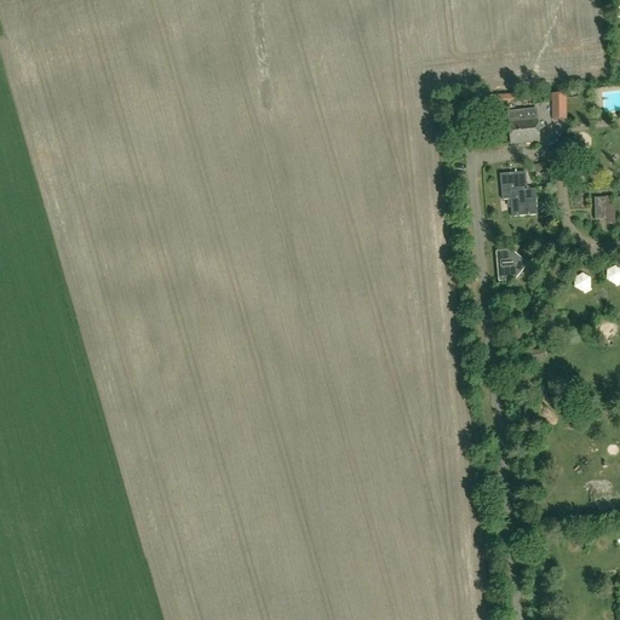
[(552,120),(567,120),(566,95),(551,95),(552,120)]
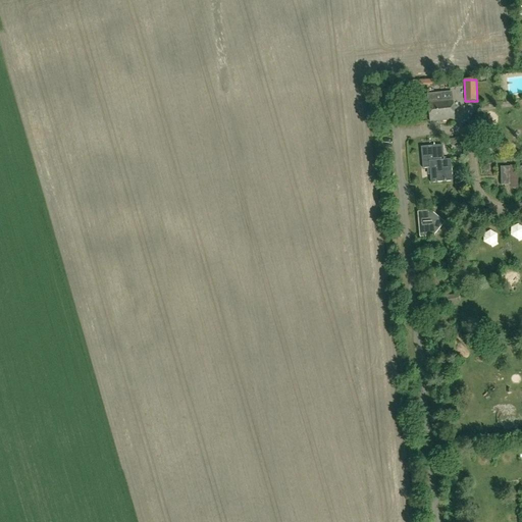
[(450,99),(449,92),(427,94),(430,121),(455,119),(453,99),(450,99)]
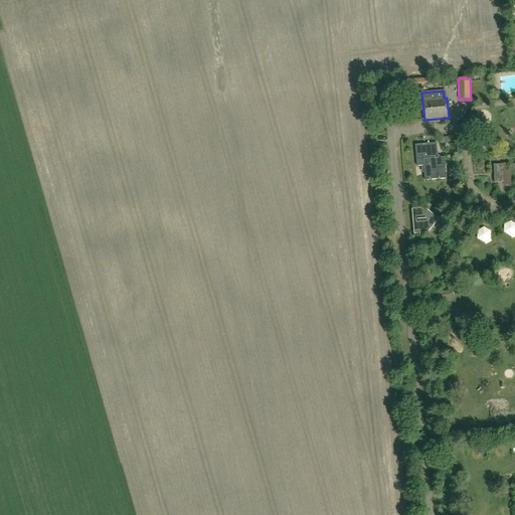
[(438,158),(437,143),(415,145),(416,166),(423,165),(424,180),(447,178),(445,157),(438,158)]
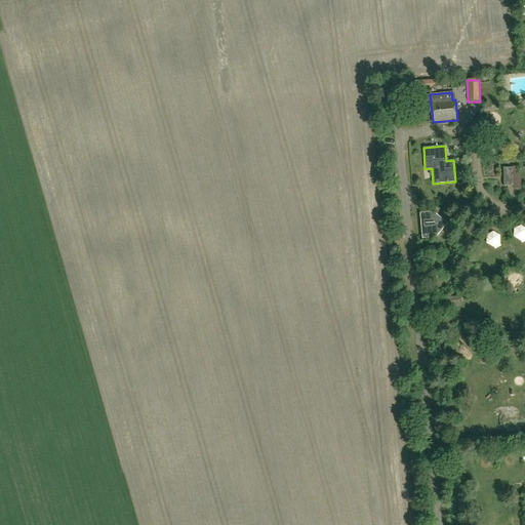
[(503,187),(514,187),(513,168),(502,168),(503,187)]
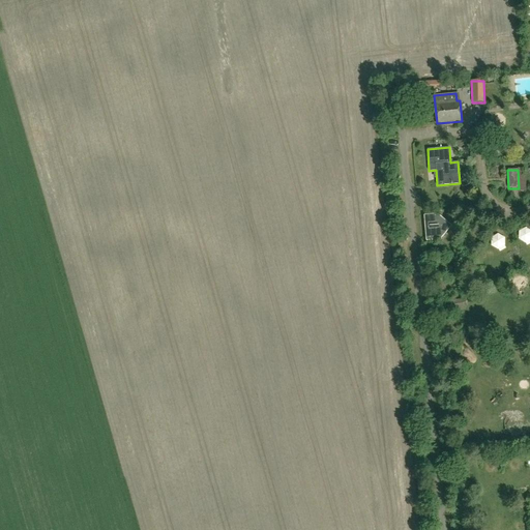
[(427,240),(442,239),(441,237),(451,225),(439,214),(439,213),(423,214),(427,240)]
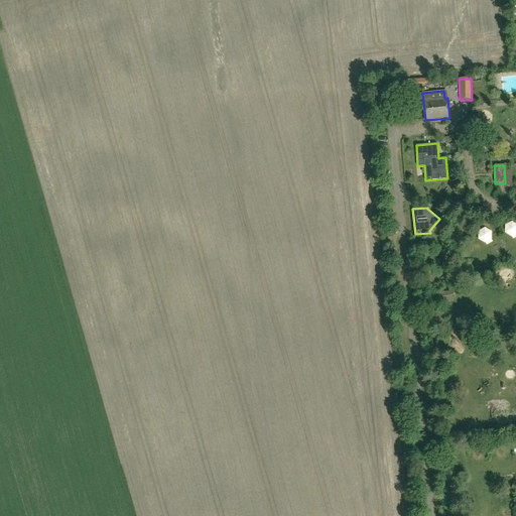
[(491,248),(498,235),(487,229),(480,241),(491,248)]
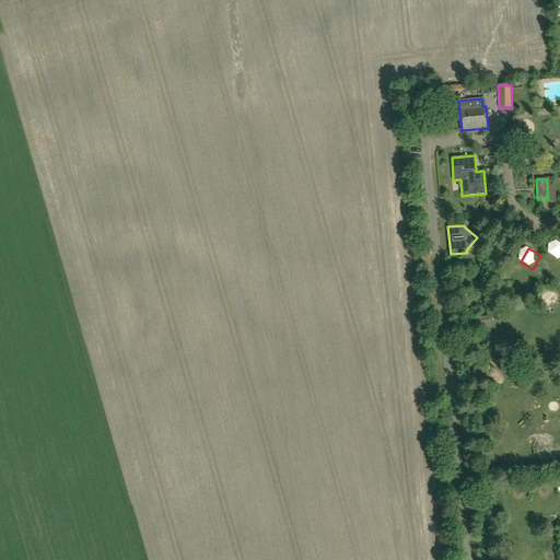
All buildings are outlined.
